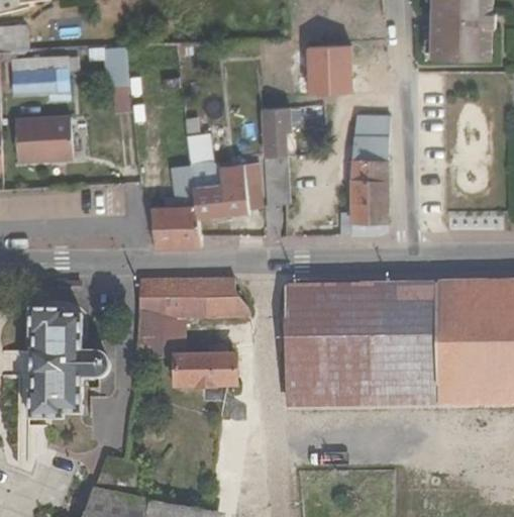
[(0,12),(24,8),(24,3),(19,4),(18,0),(0,0),(0,12)]
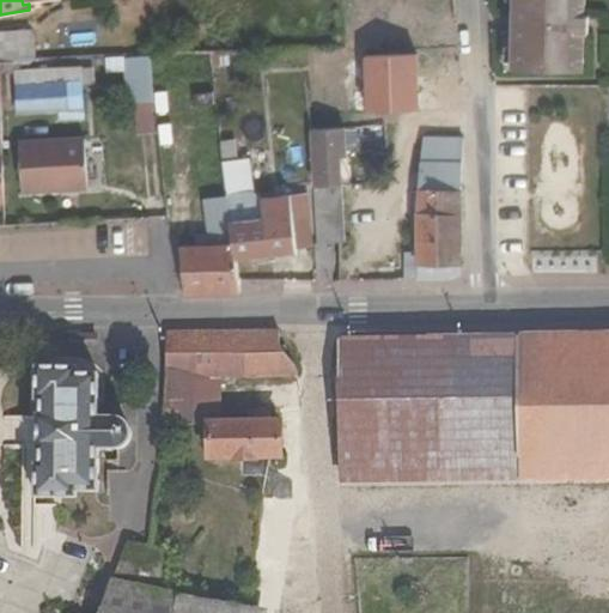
[(579,34),(584,34),(584,14),(579,14),(578,0),(510,0),(510,46),(509,68),(579,70),(579,34)]
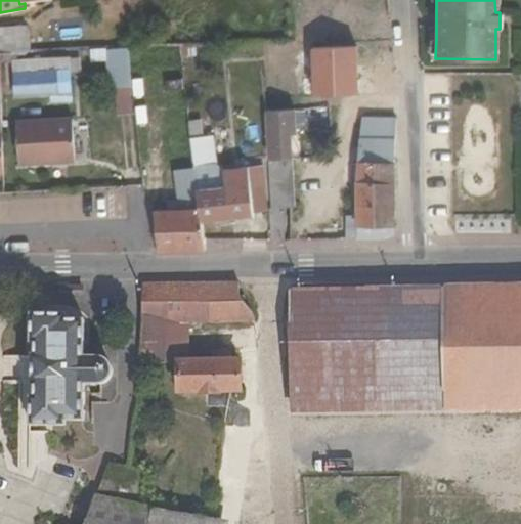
[(17,24),(17,29),(0,30),(0,52),(27,49),(26,38),(24,23),(17,24)]
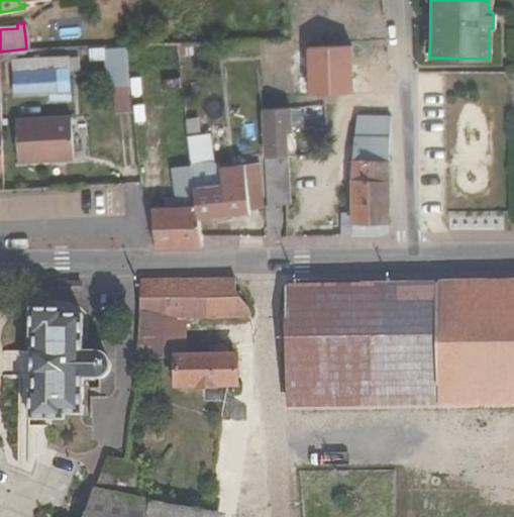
[(103,48),(107,87),(128,85),(125,46),(103,48)]
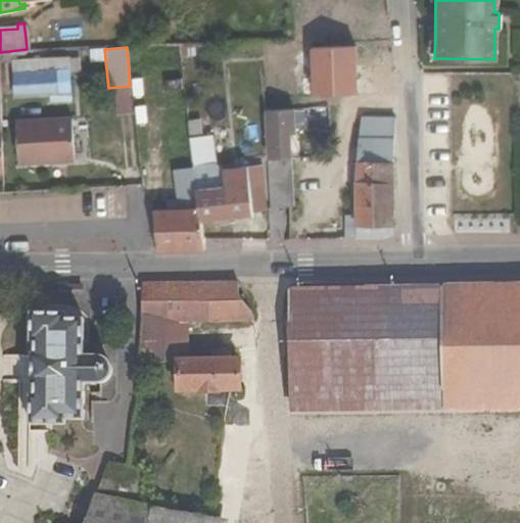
[(13,95),(69,92),(67,58),(12,60),(13,95)]
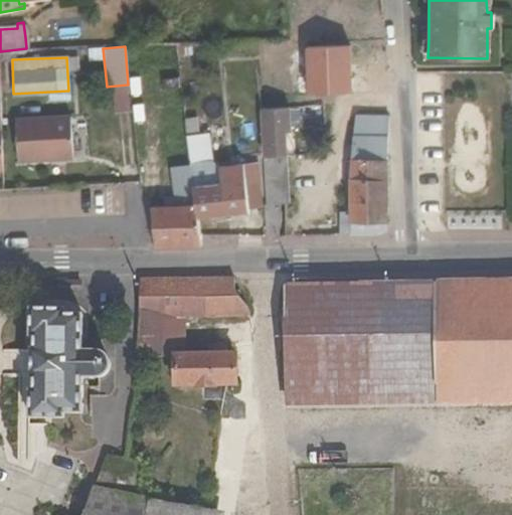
[(324,140),(321,105),(262,108),(263,156),(287,156),(286,140),(286,129),(291,128),(290,121),(313,121),(313,140),(316,140),(324,140)]
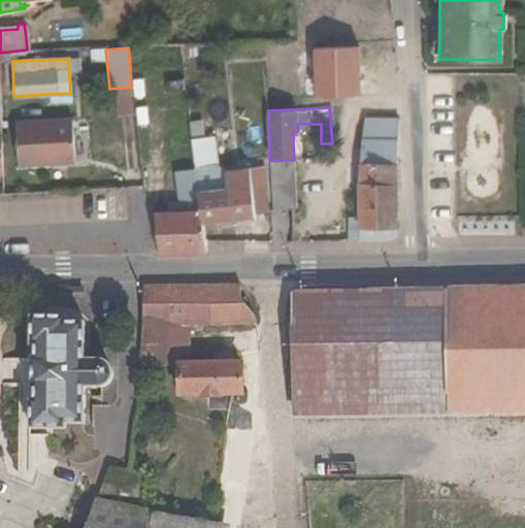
[(72,161),(70,117),(14,118),(14,163),(72,161)]
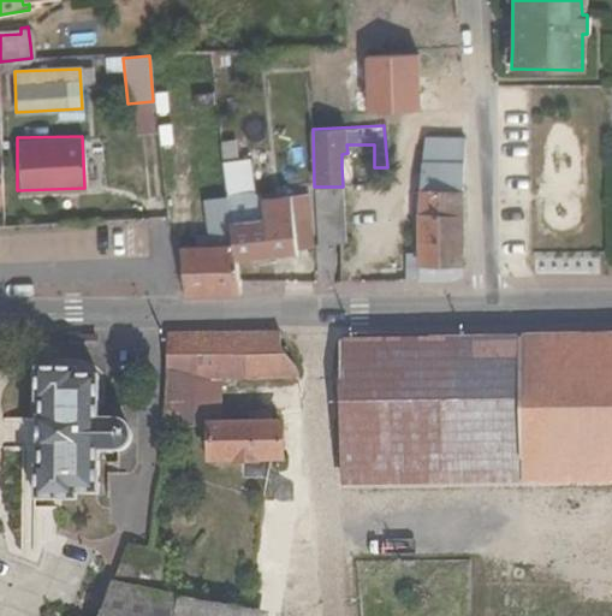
[(416,215),(416,252),(417,279),(453,279),(457,278),(459,277),(462,274),(463,271),(463,268),(463,136),(425,136),(421,166),(416,215)]
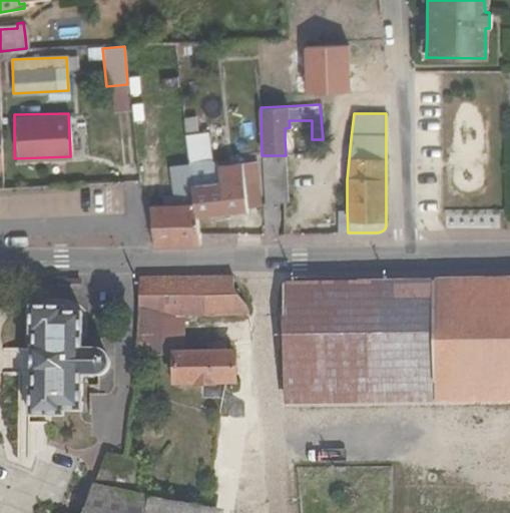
[(203,161),(211,160),(208,132),(184,135),(188,162),(188,168),(204,166),(203,161)]
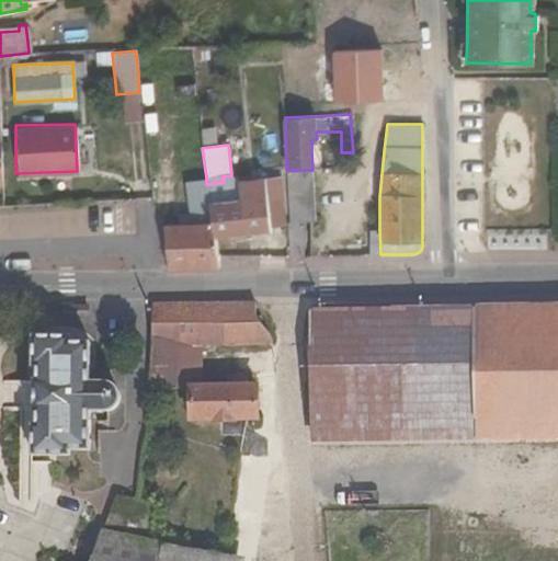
[(314,221),(312,170),(286,170),(289,255),(305,255),(304,221),(314,221)]
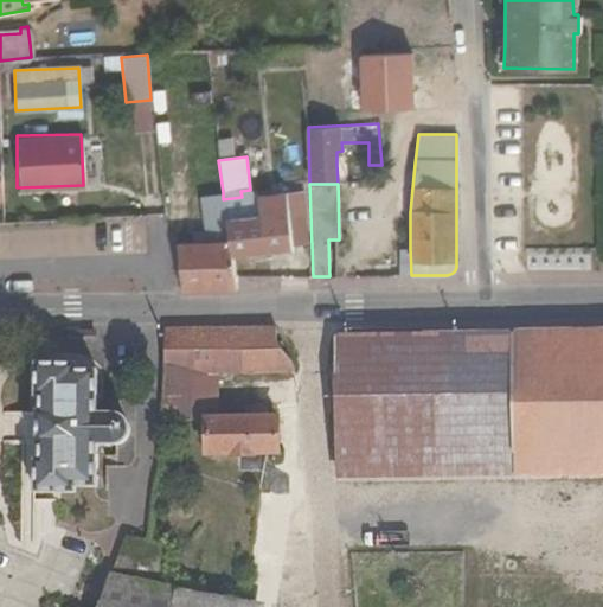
[(226,219),(231,257),(294,248),(289,219),(306,217),(302,191),(257,197),(260,215),(226,219)]
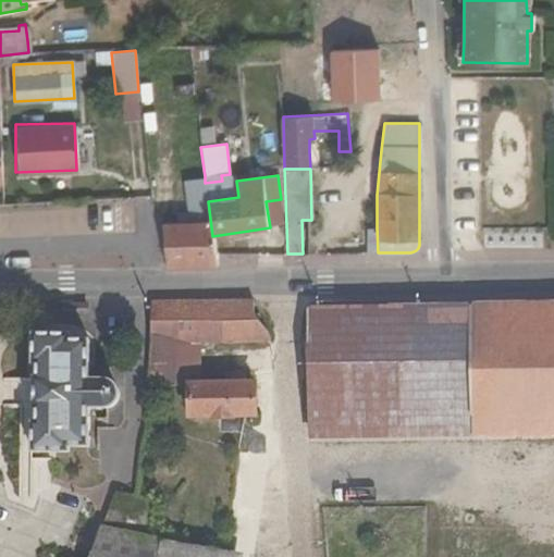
[(217,264),(216,255),(212,236),(208,201),(205,183),(205,176),(197,177),(184,180),(188,210),(176,211),(179,222),(161,224),(167,267),(217,264)]
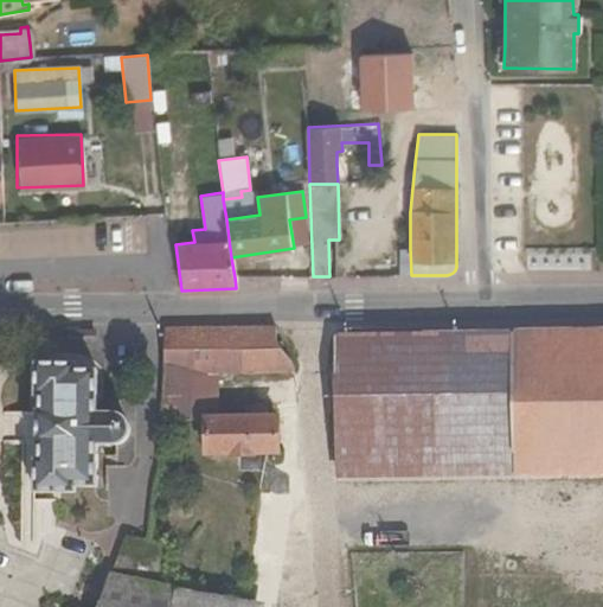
[(306,217),(289,219),(294,248),(309,246),(306,217)]
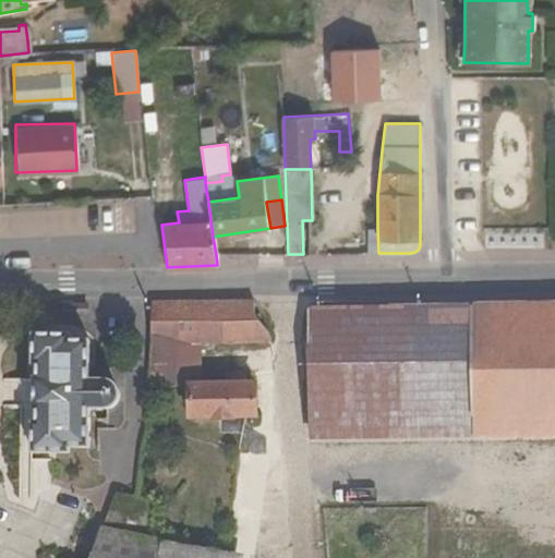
[(370,253),(378,253),(377,228),(370,228),(370,253)]
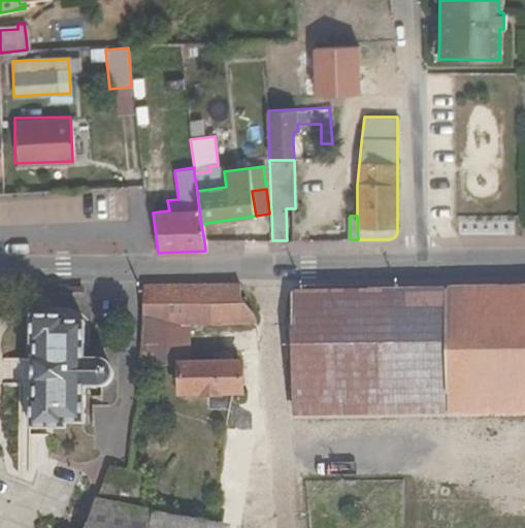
[(456,234),(493,233),(492,219),(455,219),(456,234)]
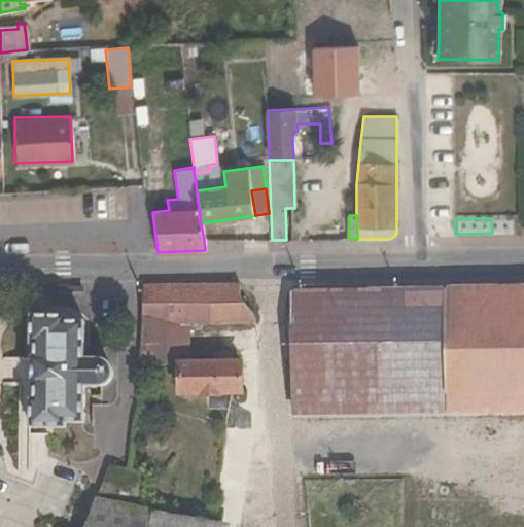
[(238,282),(141,284),(140,324),(184,323),(252,321),(250,311),(248,308),(244,303),(241,297),(239,291),(238,282)]
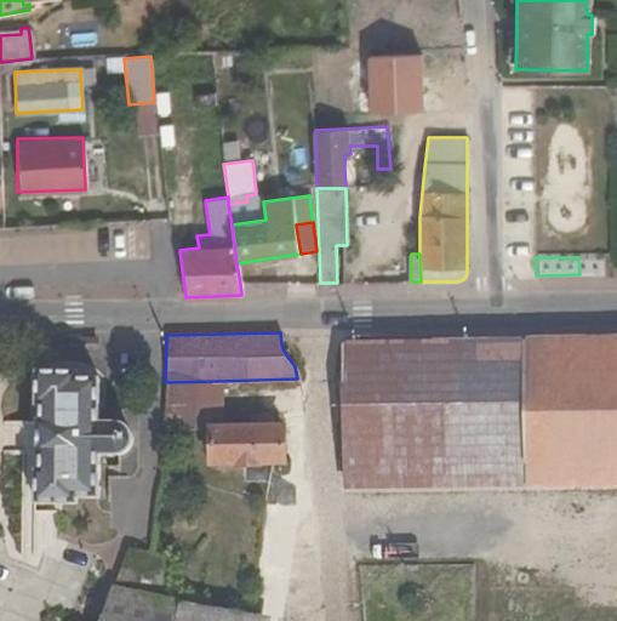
[(616,337),(340,341),(342,489),(616,485),(616,337)]
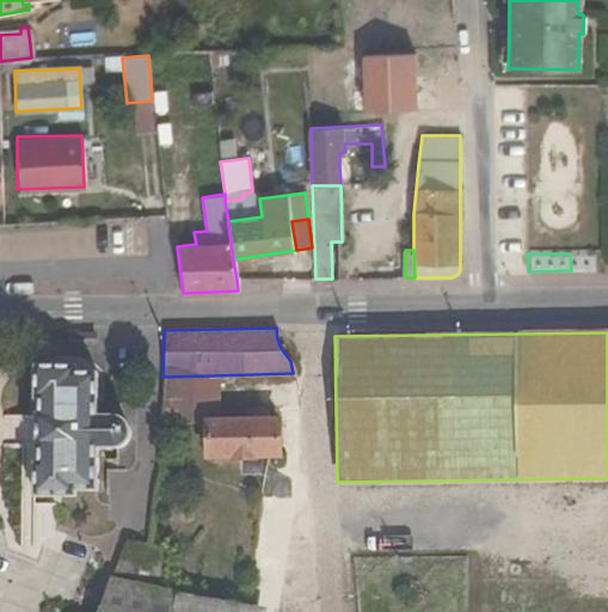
[(116,416),(114,416),(96,416),(97,373),(74,373),(74,367),(34,366),(32,401),(37,401),(37,414),(34,414),(32,450),(36,450),(36,461),(32,461),(31,497),(73,499),(73,491),(94,493),(96,450),(114,450),(118,448),(122,446),(124,444),(127,440),(128,436),(128,432),(127,428),(126,424),(123,421),(120,418),(116,416)]
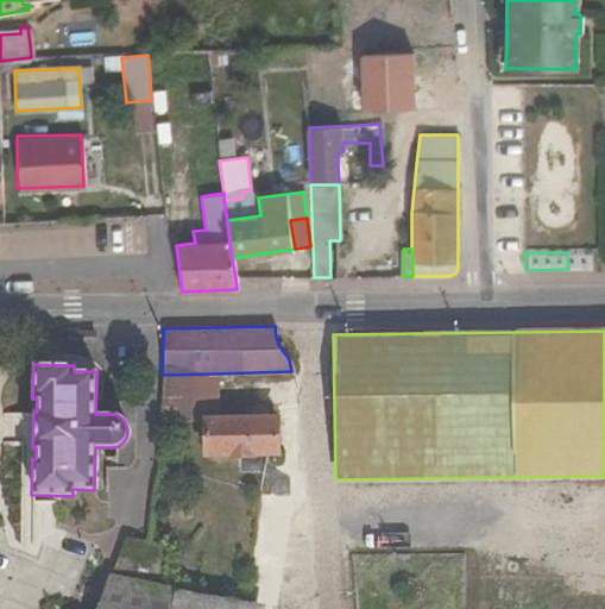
[(203,419),(214,419),(213,374),(162,375),(159,420),(203,419)]
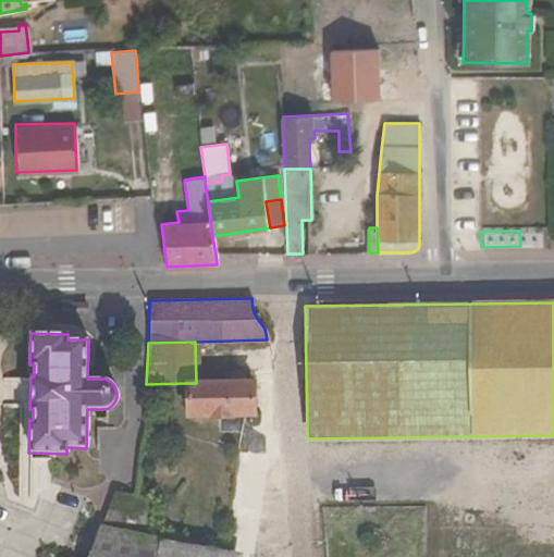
[(207,419),(233,418),(233,416),(255,416),(254,382),(243,382),(243,371),(222,371),(222,382),(196,383),(186,383),(187,417),(207,417),(207,419)]
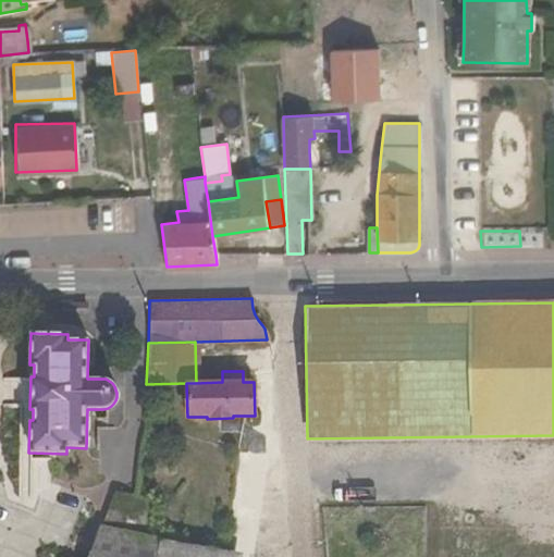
[(220,556),(221,551),(144,536),(150,498),(132,495),(113,492),(111,496),(93,544),(86,556),(220,556)]
